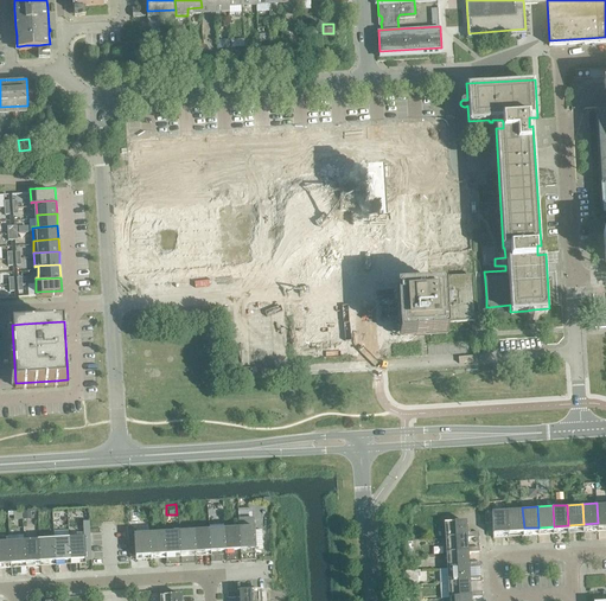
[(522,507),(508,509),(509,529),(524,528),(522,507)]
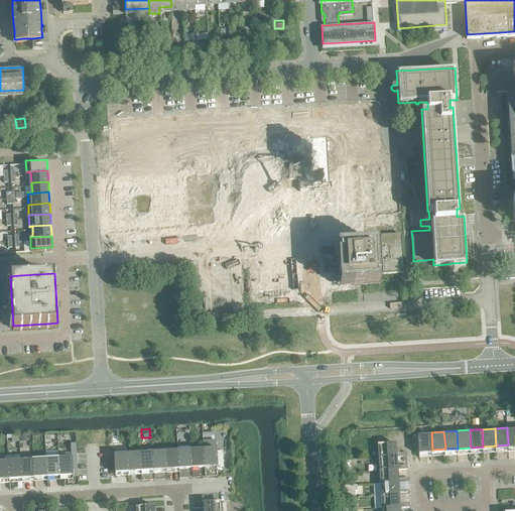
[(432,450),(431,432),(418,432),(419,451),(420,451),(432,450)]
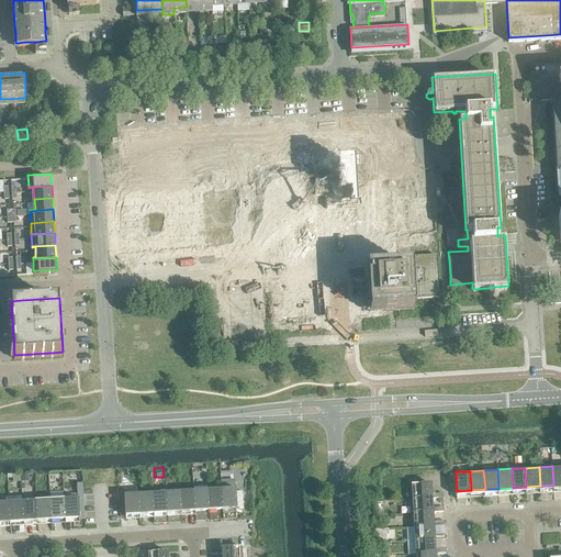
[(412,481),(413,494),(432,493),(444,493),(444,489),(432,489),(430,480),(432,480),(432,479),(412,480),(412,481)]
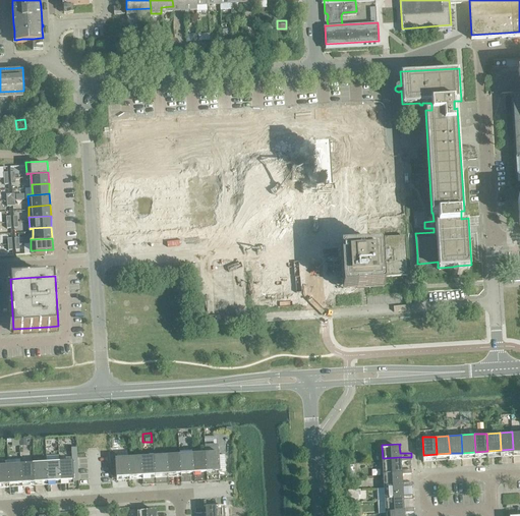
[(218,450),(206,451),(207,468),(219,467),(219,468),(220,468),(225,467),(224,453),(219,454),(219,449),(218,449),(218,450)]
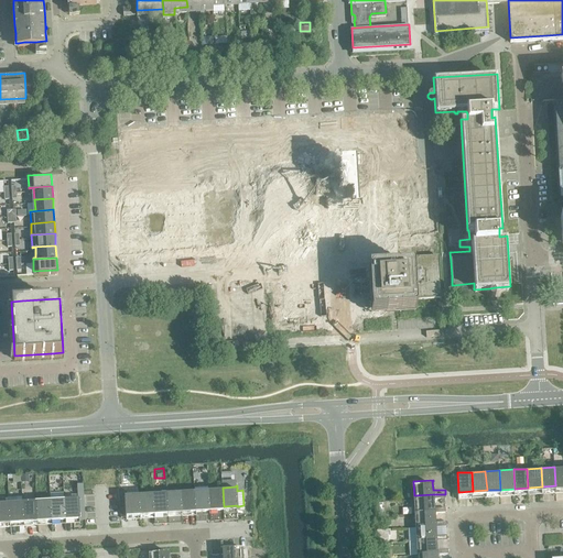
[(208,488),(195,489),(196,507),(209,507),(208,488)]
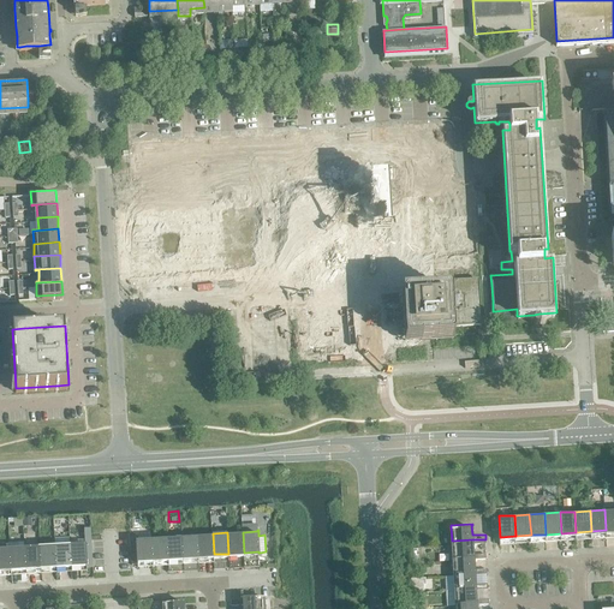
[(232,532),(227,532),(228,554),(244,553),(243,532),(232,532)]
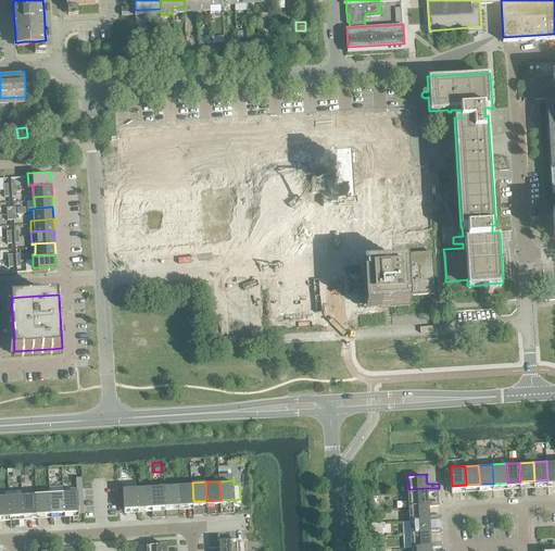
[(192,483),(178,484),(179,502),(193,501),(192,483)]
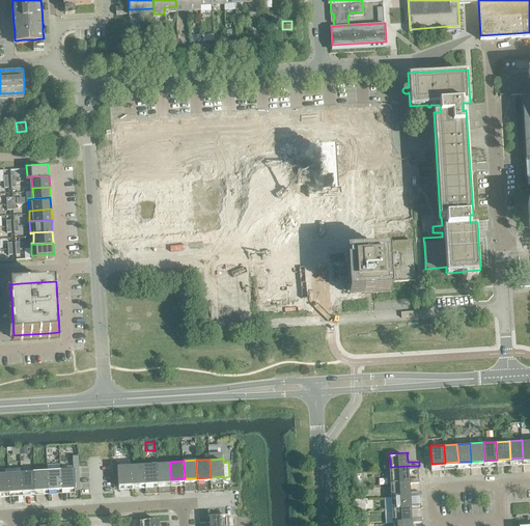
[(170,462),(158,463),(159,480),(171,479),(170,462)]
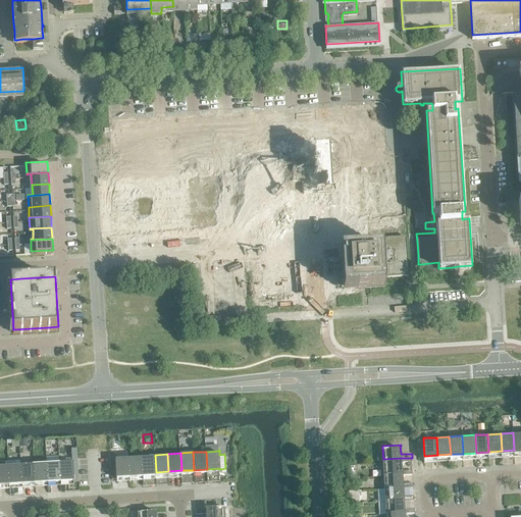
[(142,455),(128,456),(129,474),(143,473),(142,455)]
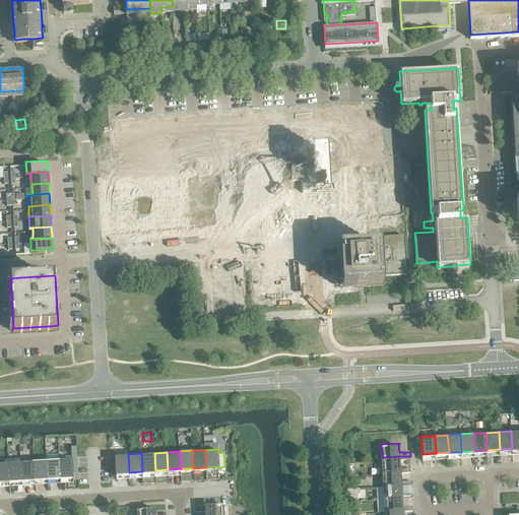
[(154,453),(141,453),(142,471),(155,470),(154,453)]
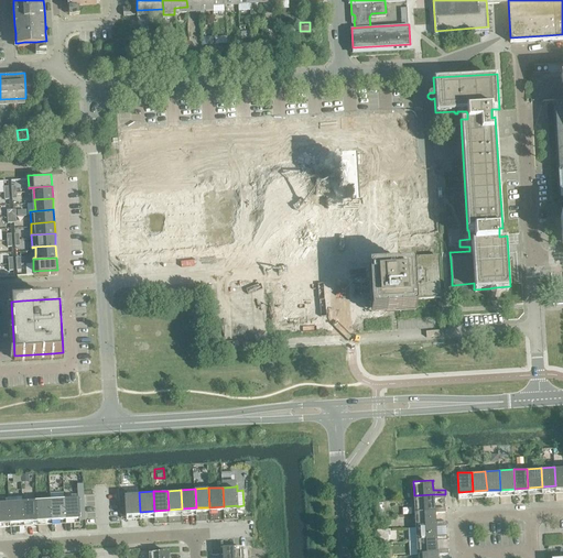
[(140,512),(139,492),(126,493),(126,492),(125,492),(126,513),(127,513),(127,512),(140,512)]
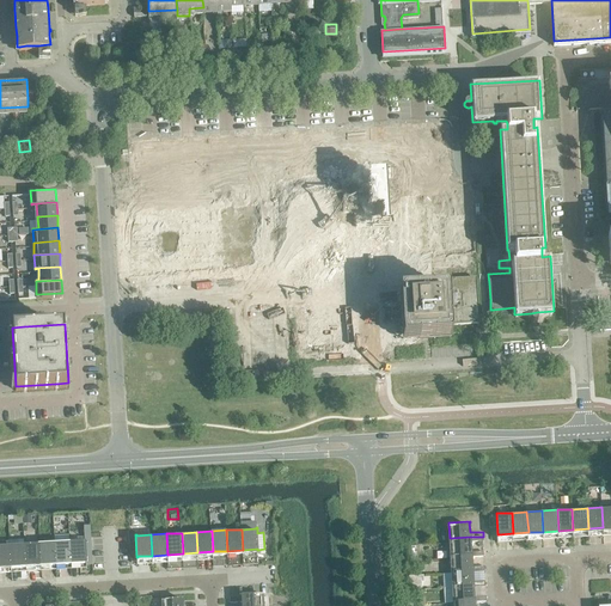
[(450,538),(451,554),(471,552),(484,551),(483,546),(471,548),(470,537),(450,538)]
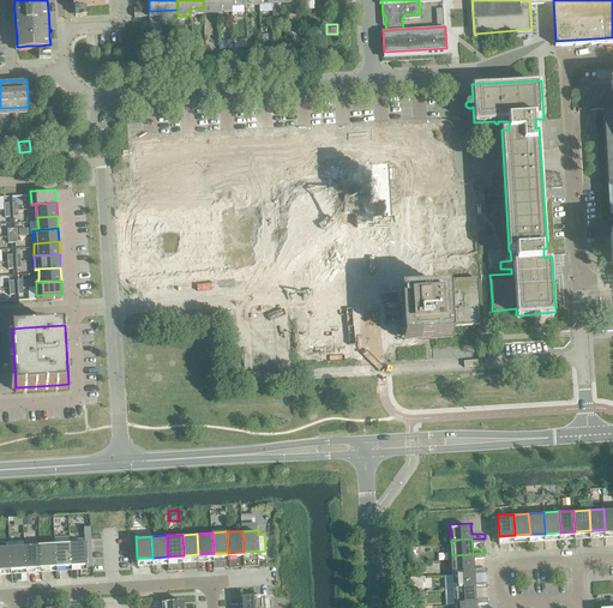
[(85,541),(70,541),(72,563),(86,561),(86,563),(88,563),(86,540),(85,540),(85,541)]
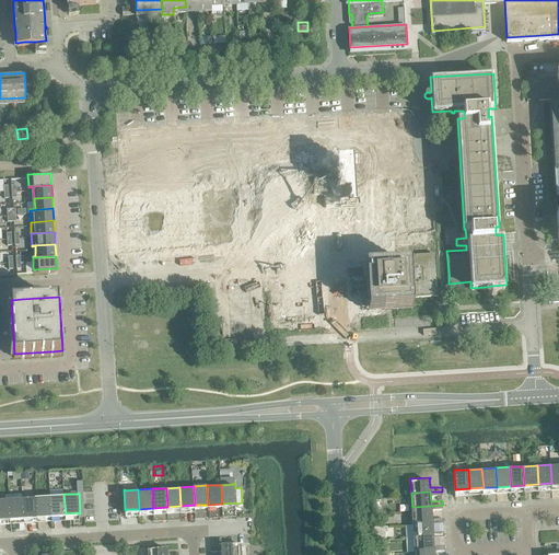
[(63,494),(50,495),(51,515),(66,513),(63,494)]
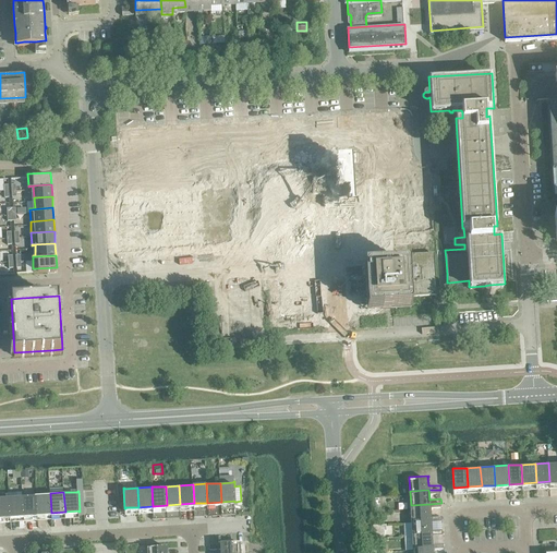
[(50,493),(36,494),(37,513),(51,513),(50,493)]
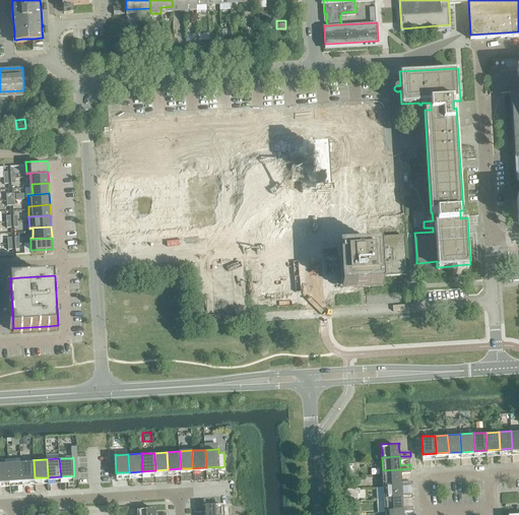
[(34,460),(21,461),(22,478),(35,477),(34,460)]
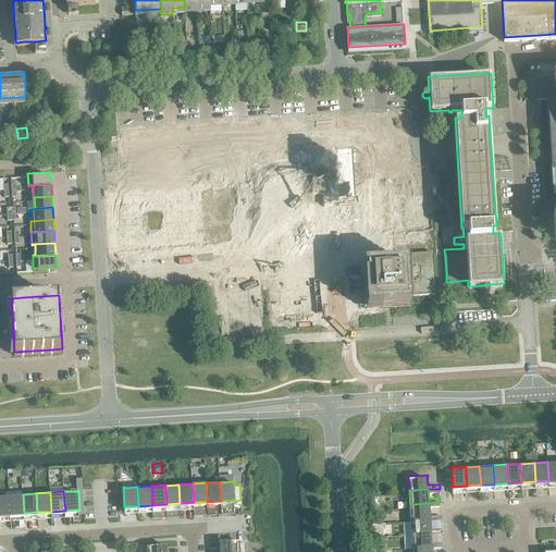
[(23,494),(9,495),(10,514),(24,513),(23,494)]
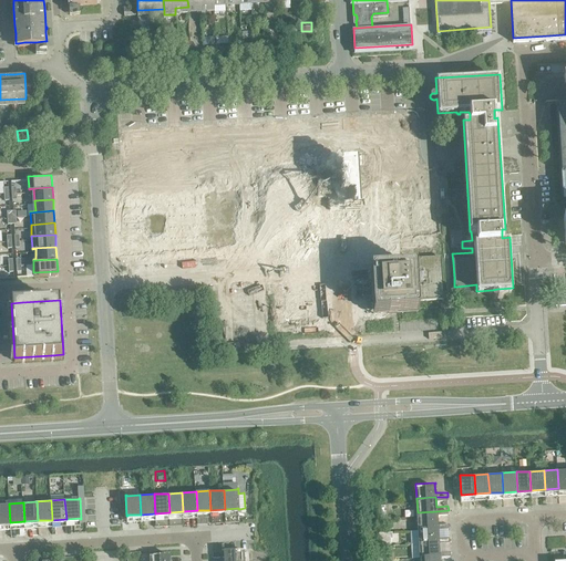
[(9,504),(0,504),(0,522),(10,522),(9,504)]
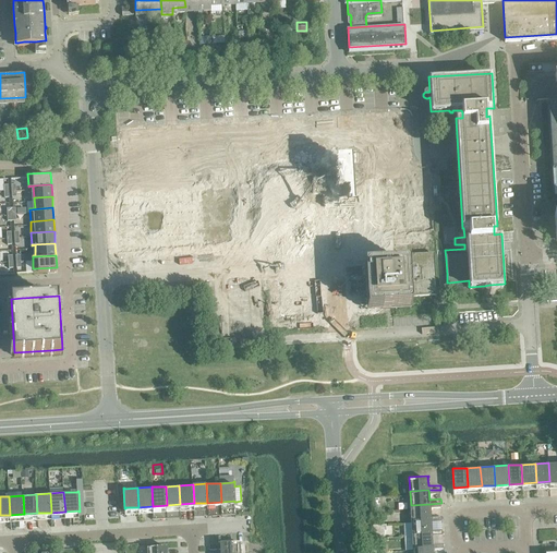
[(411,505),(412,518),(431,517),(431,518),(442,517),(442,513),(430,513),(430,504),(411,505)]
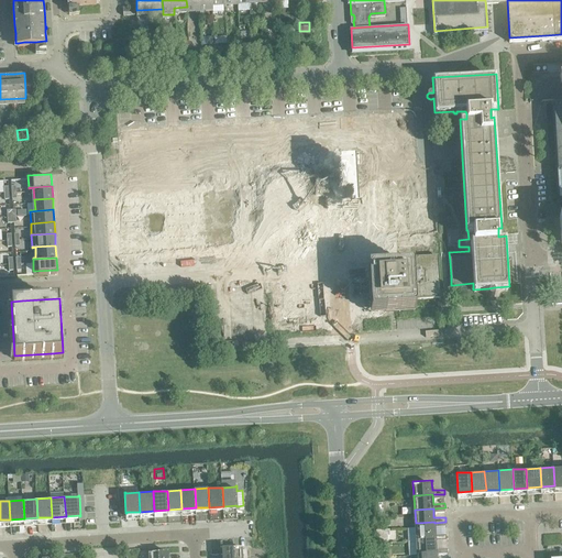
[(416,523),(417,537),(434,536),(447,536),(447,531),(434,532),(434,523),(434,522),(416,523)]
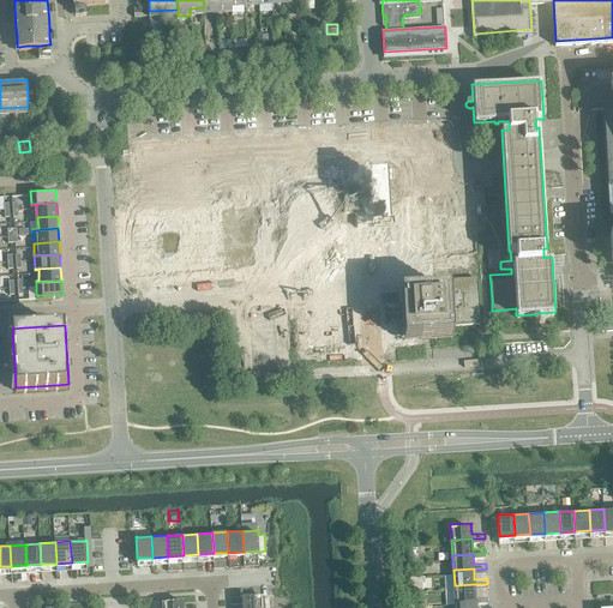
[(419,572),(410,572),(412,585),(425,585),(425,584),(432,583),(432,573),(426,575),(426,572),(419,572)]
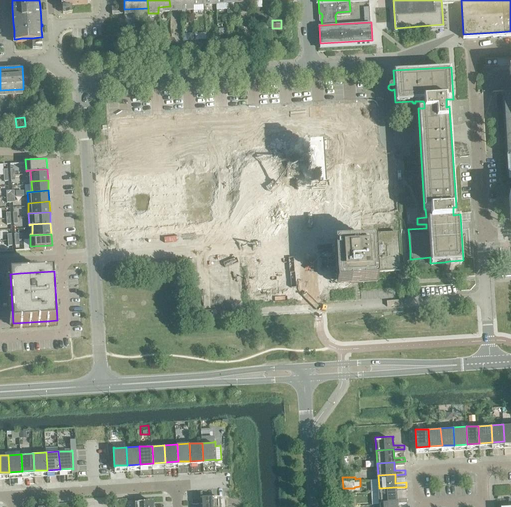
[(379,488),(379,501),(396,500),(407,499),(407,495),(396,496),(395,487),(379,488)]
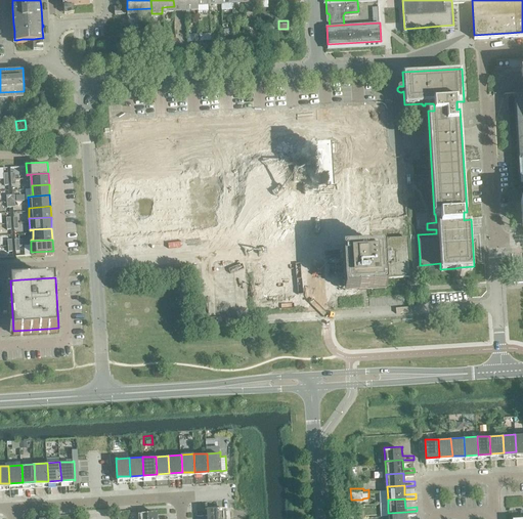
[(208,511),(208,518),(225,518),(225,507),(225,506),(207,507),(197,508),(197,512),(208,511)]
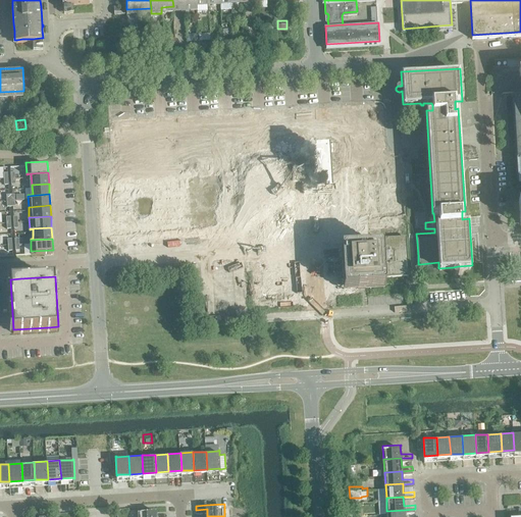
[(520,504),(519,505),(520,515),(511,516),(511,515),(510,516),(520,516),(520,504)]
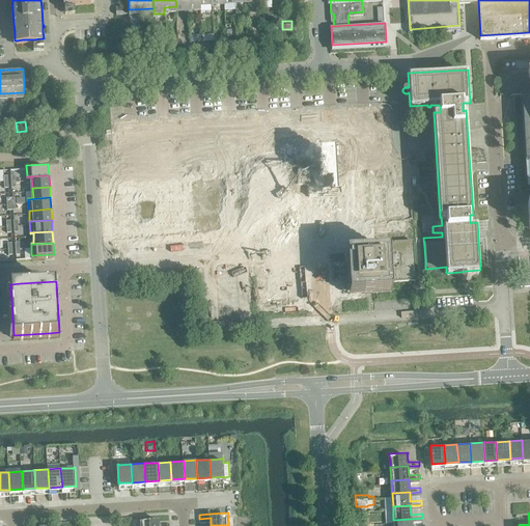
[(141,519),(141,525),(169,525),(170,525),(160,525),(159,525),(159,518),(160,518),(160,517),(140,518),(140,519),(141,519)]
